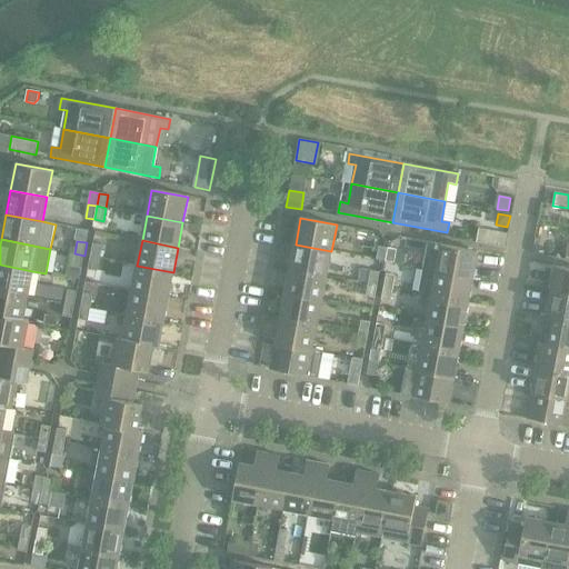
[(478,252),(429,242),(423,269),(473,278),(478,252)]
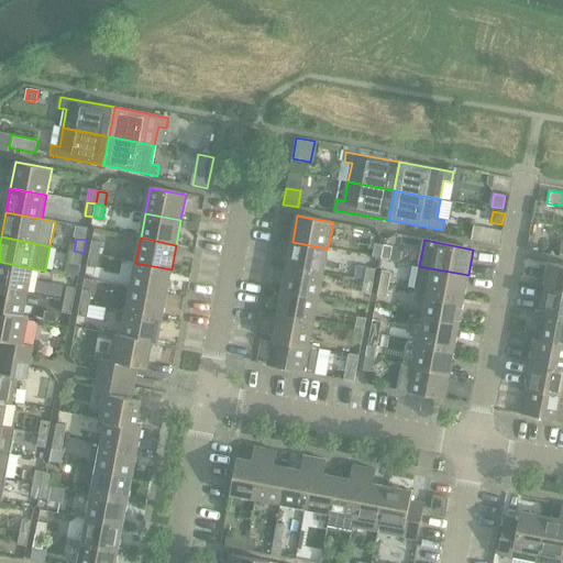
[(92,241),(89,254),(99,256),(101,243),(92,241)]
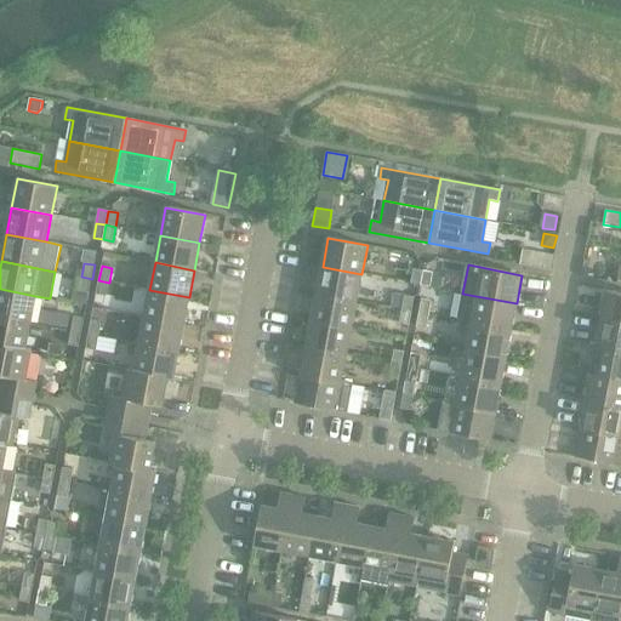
[(323,267),(317,294),(357,301),(362,274),(323,267)]
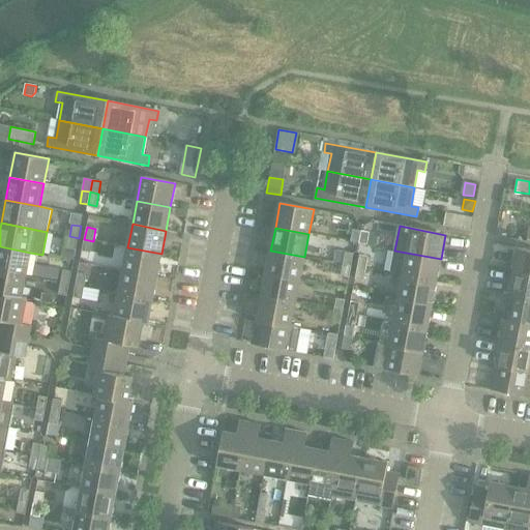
[(351,242),(358,243),(361,231),(353,230),(351,242)]
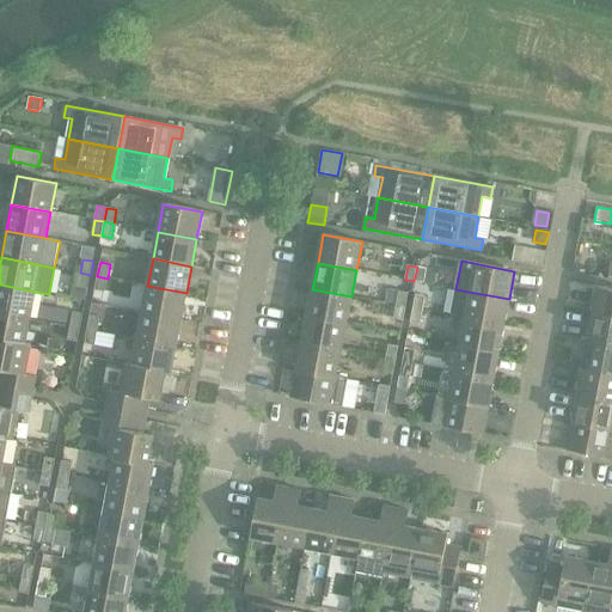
[(417,267),(414,281),(424,283),(427,269),(417,267)]
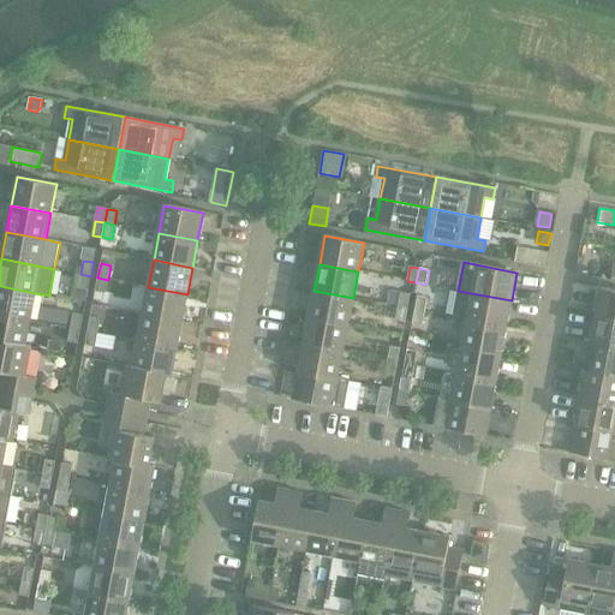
[(91,276),(81,274),(78,288),(88,290),(91,276)]
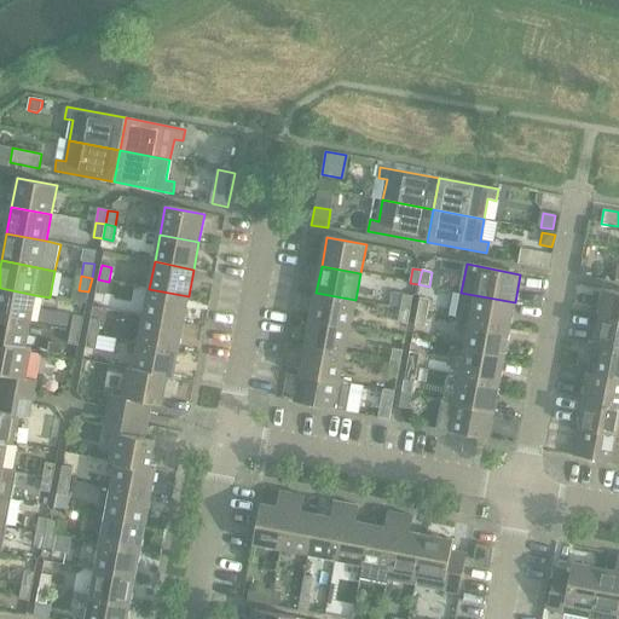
[(109,282),(98,279),(96,294),(105,295),(109,282)]
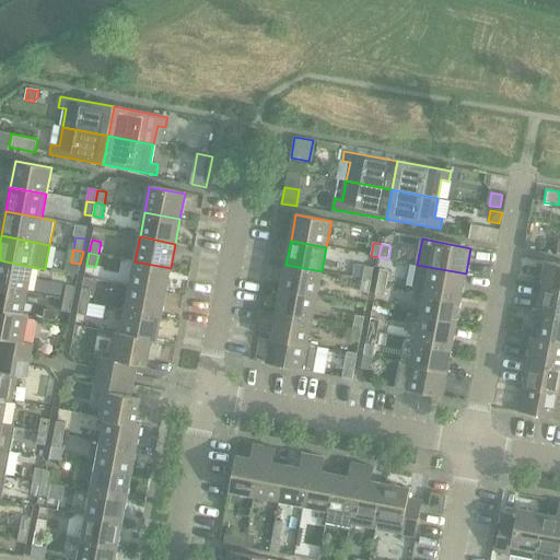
[(0,260),(0,286),(27,292),(32,267),(0,260)]
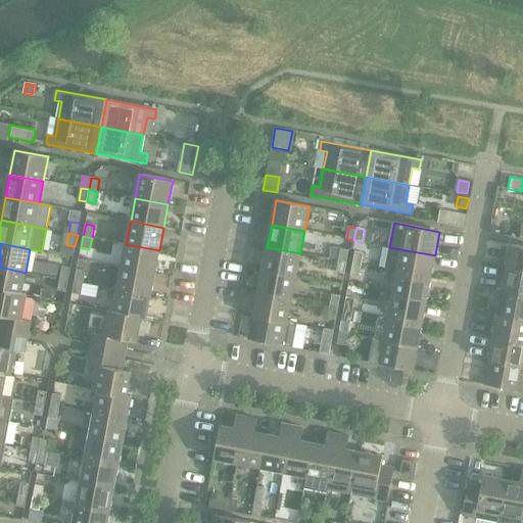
[(126,244),(122,267),(155,274),(159,250),(126,244)]
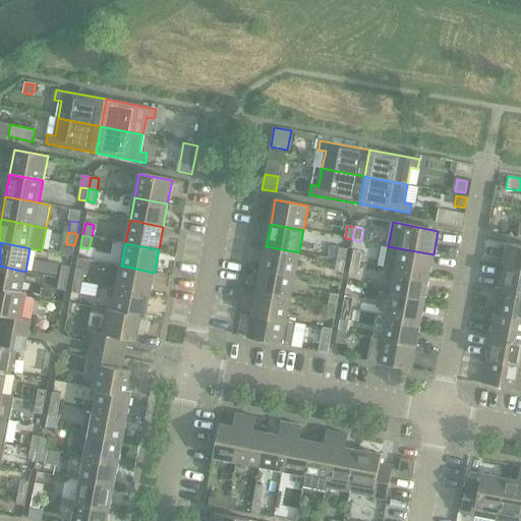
[(520,246),(510,244),(505,269),(520,271),(520,246)]
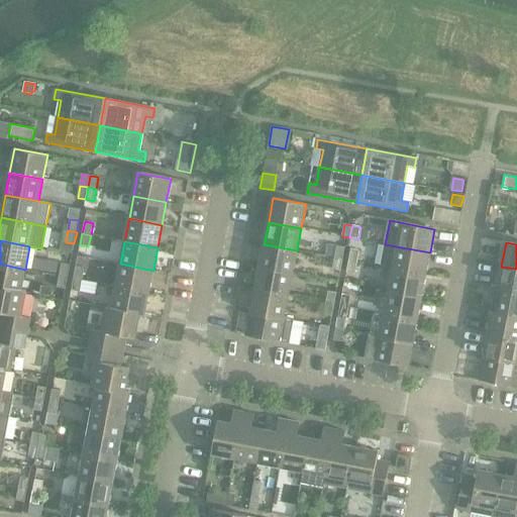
[(264,244),(260,267),(293,274),(297,250),(264,244)]
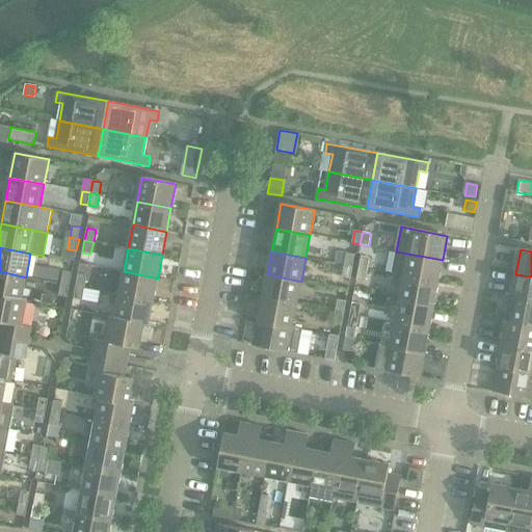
[(443,260),(396,251),(392,274),(404,276),(437,283),(443,260)]
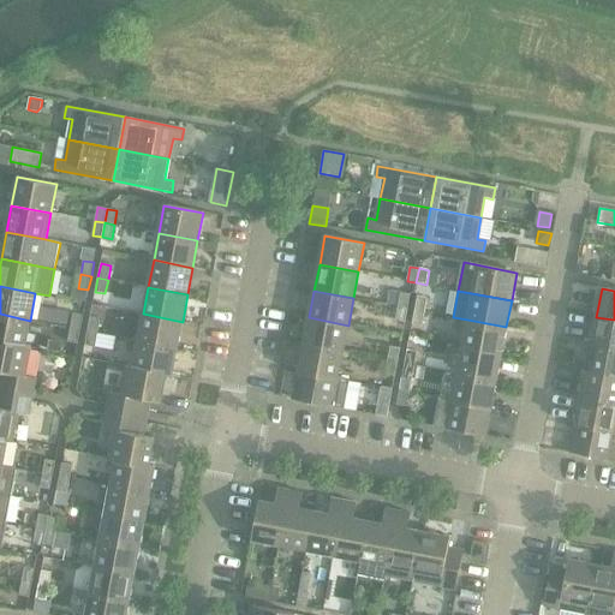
[(400,293),(398,306),(407,309),(411,294),(400,293)]
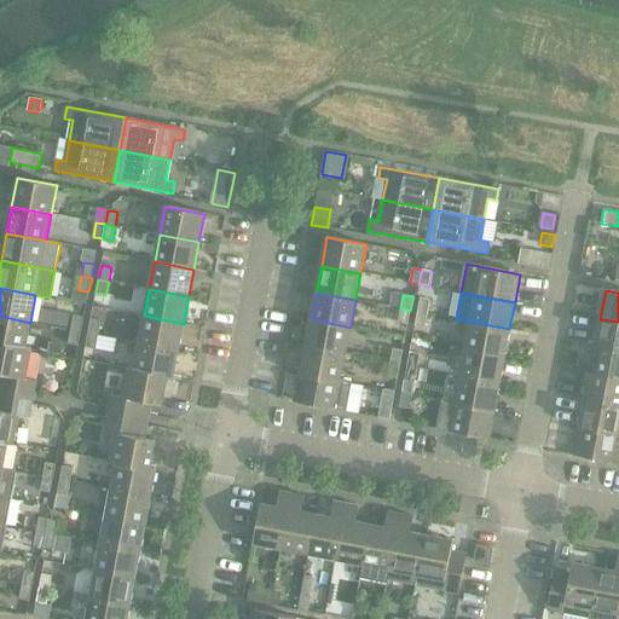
[(421,298),(417,312),(428,314),(431,300),(421,298)]
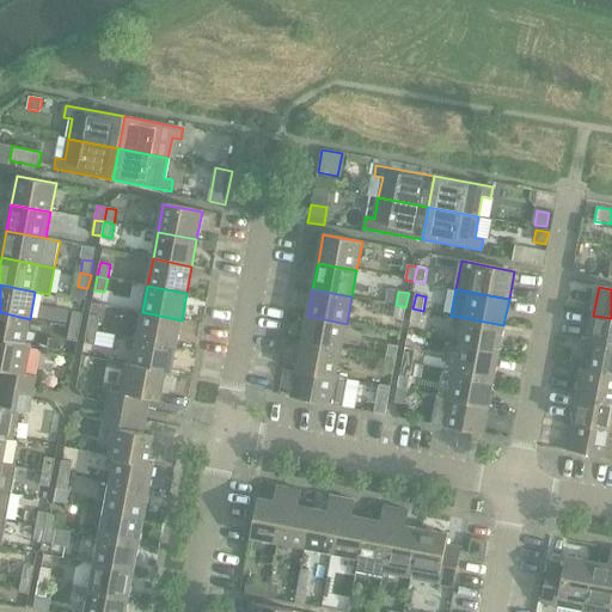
[(405,307),(396,305),(393,319),(403,320),(405,307)]
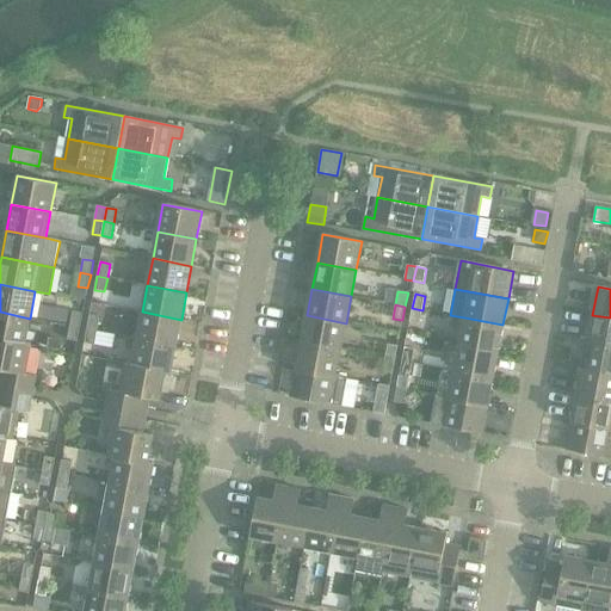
[(55,308),(53,321),(67,323),(69,310),(55,308)]
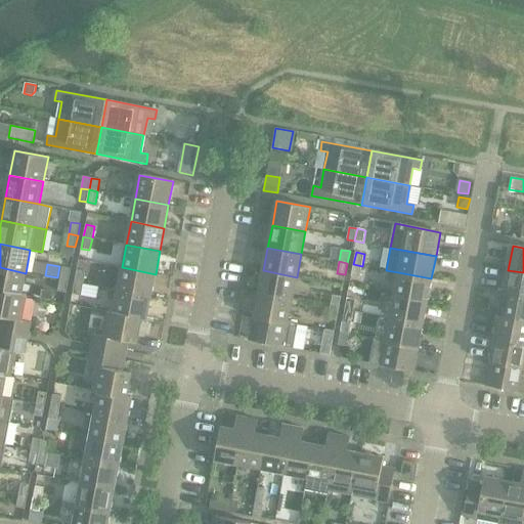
[(362,266),(353,264),(351,276),(359,277),(362,266)]
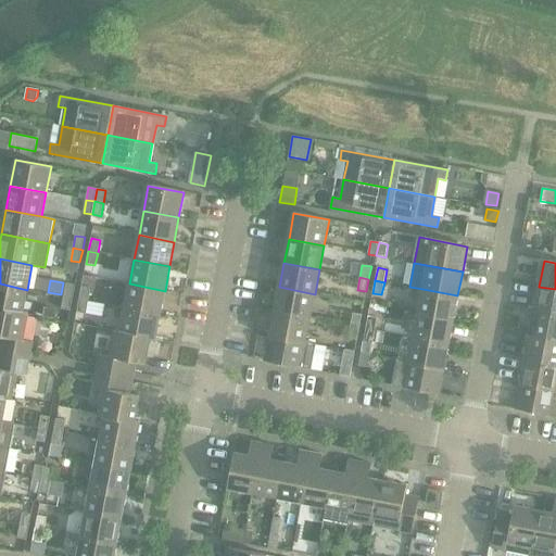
[(27,290),(0,283),(0,308),(23,314),(23,313),(27,290)]
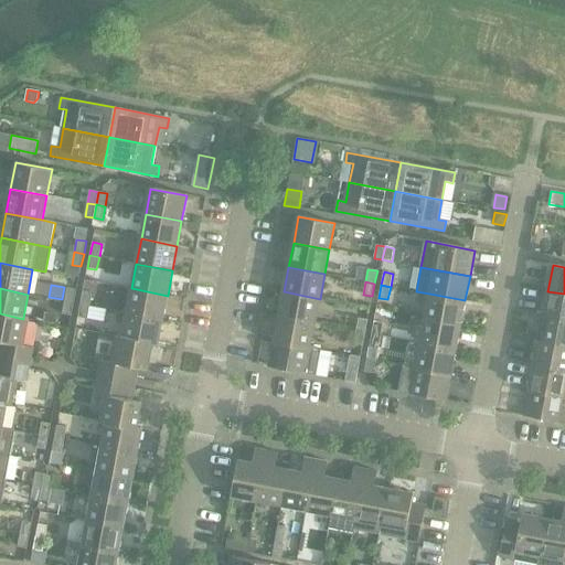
[(67,288),(65,301),(74,304),(76,290),(67,288)]
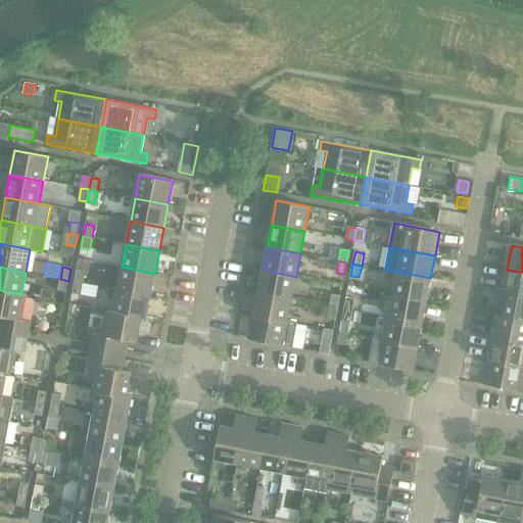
[(122,267),(117,290),(150,296),(155,274),(122,267)]
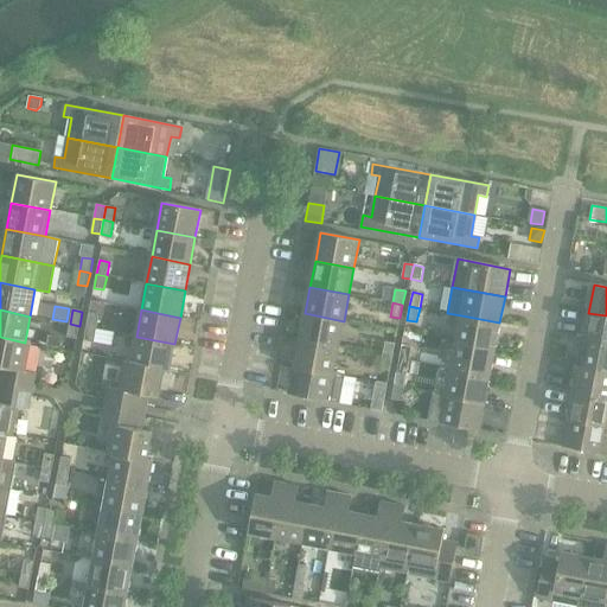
[(89,313),(87,327),(96,328),(98,315),(89,313)]
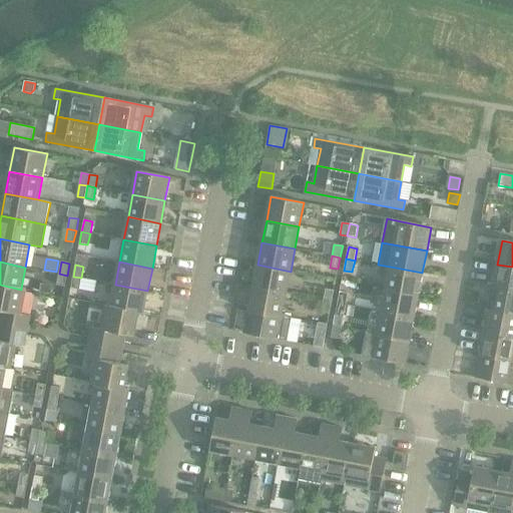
[(258,265),(253,288),(286,294),(291,272),(258,265)]
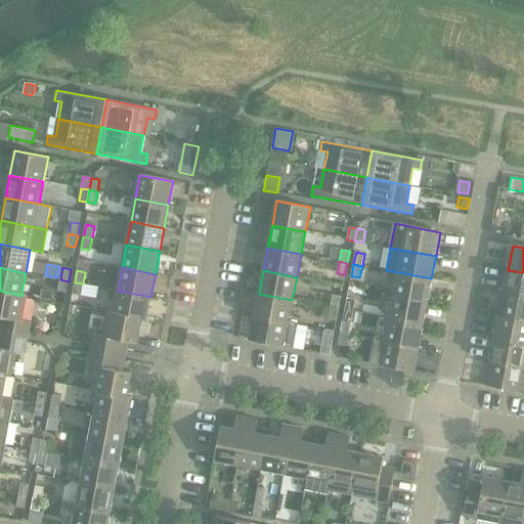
[(523,272),(508,270),(504,293),(523,296),(523,272)]
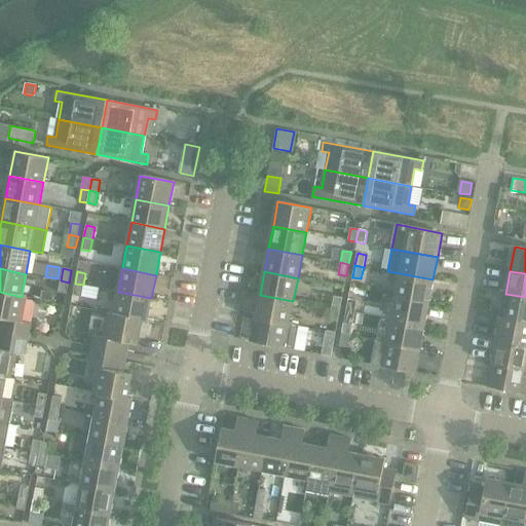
[(400,273),(395,297),(428,303),(433,279),(400,273)]
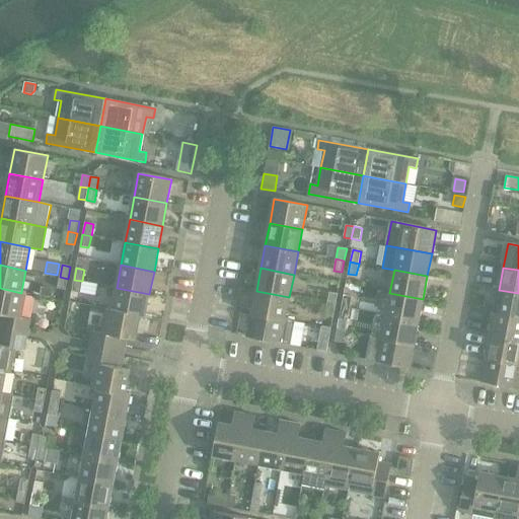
[(68,279),(60,277),(58,289),(66,290),(68,279)]
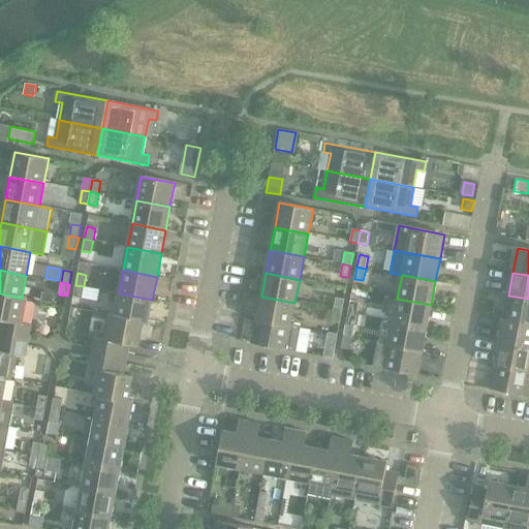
[(84,286),(75,285),(73,297),(82,299),(84,286)]
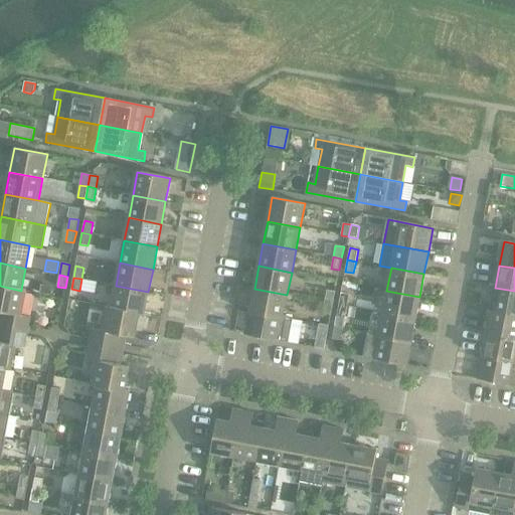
[(41,285),(40,294),(49,296),(51,287),(41,285)]
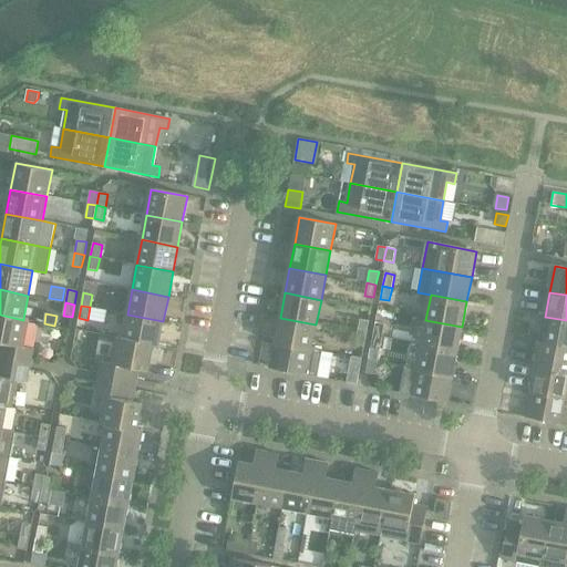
[(0,315),(0,354),(31,361),(33,349),(23,347),(29,320),(23,319),(23,320),(0,315)]
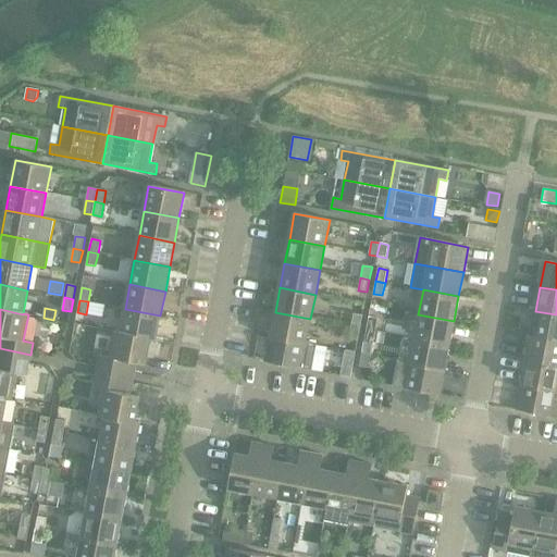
[(125,309),(121,332),(121,333),(150,338),(150,341),(156,341),(160,316),(125,309)]
